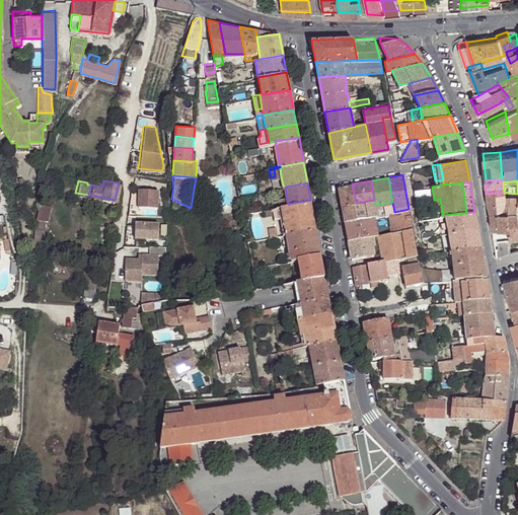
[(339,187),(342,206),(356,203),(352,184),(339,187)]
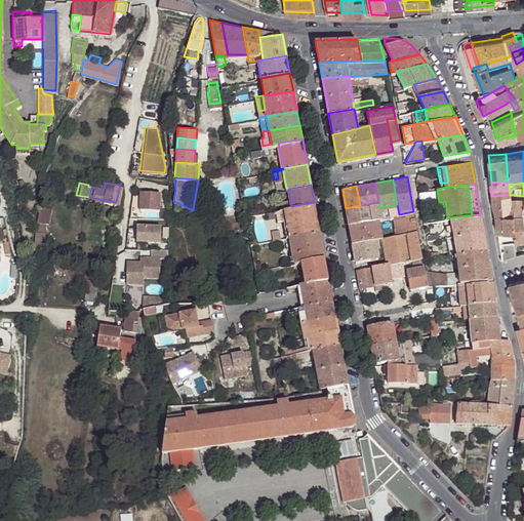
[(140,191),(140,209),(160,208),(160,191),(140,191)]
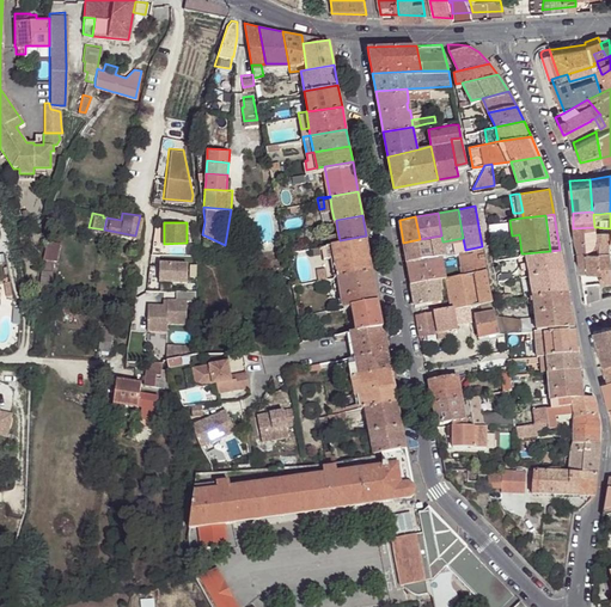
[(311,225),(294,228),(295,235),(312,233),(311,225)]
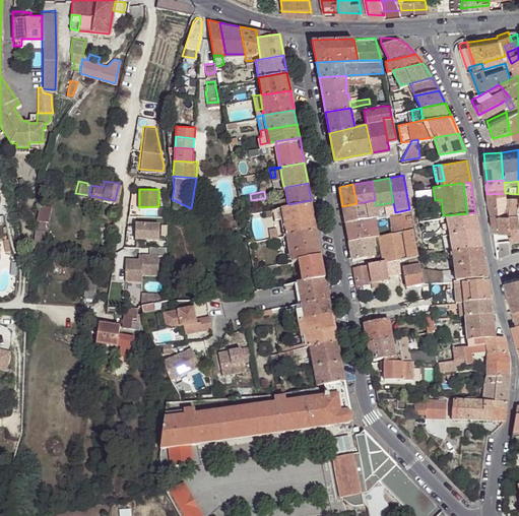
[(507,208),(517,208),(518,199),(518,194),(507,193),(505,193),(487,194),(487,199),(490,208),(507,208)]
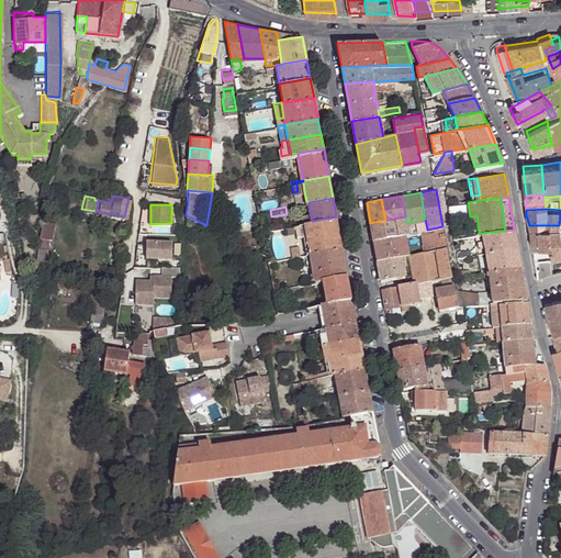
[(312,221),(310,211),(299,213),(301,223),(312,221)]
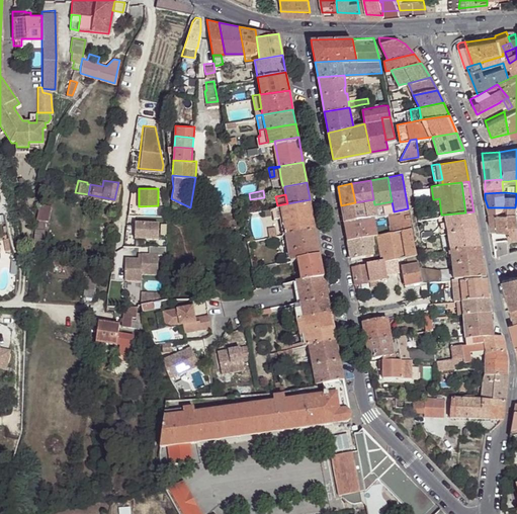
[(315,227),(310,199),(287,203),(277,205),(271,206),(273,216),(278,215),(282,215),(285,232),(315,227)]
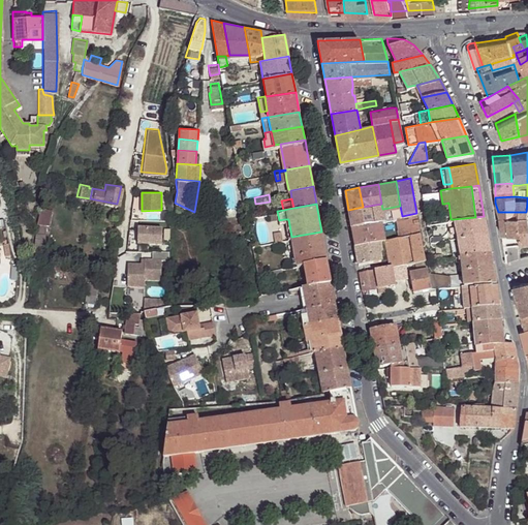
[(348,210),(350,224),(381,219),(385,219),(383,209),(382,209),(381,204),(363,207),(348,210)]
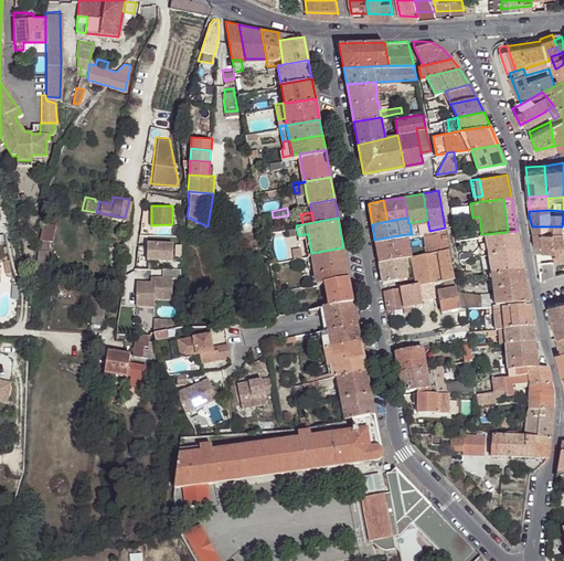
[(424,232),(429,231),(427,220),(410,223),(412,234),(416,233),(424,232)]
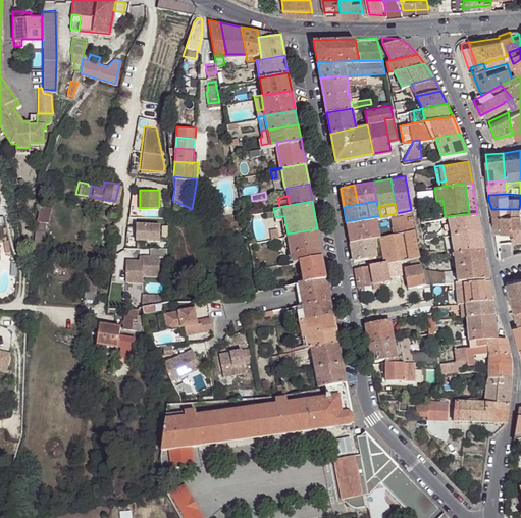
[(48,221),(48,219),(51,206),(48,206),(39,204),(35,224),(34,247),(41,248),(44,225),(45,220),(46,221),(48,221)]
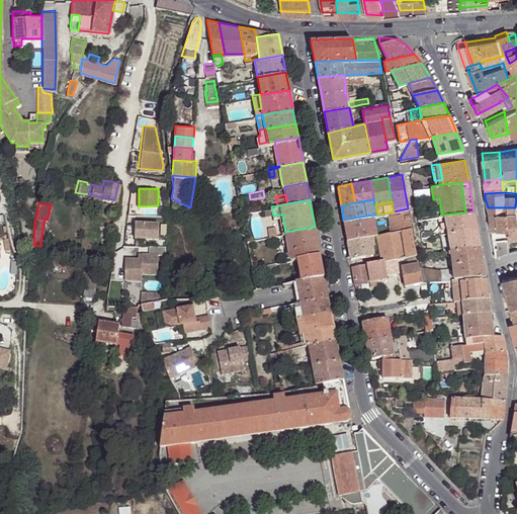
[(506,225),(505,207),(488,207),(490,226),(506,225)]
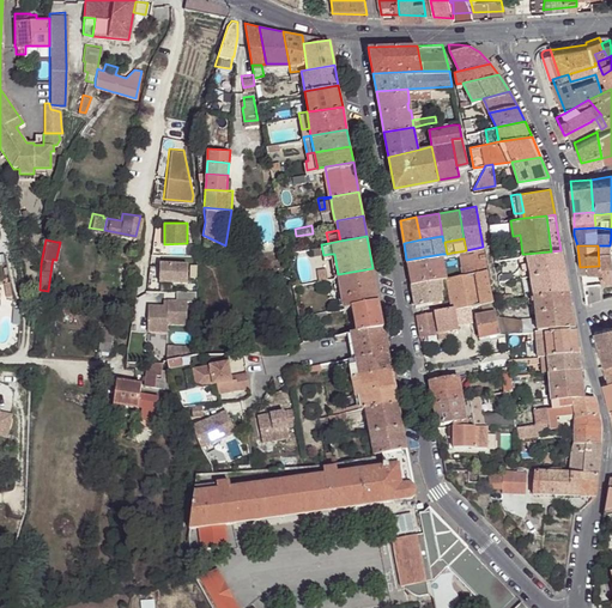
[(611,274),(611,260),(610,245),(598,245),(599,266),(599,275),(611,274)]
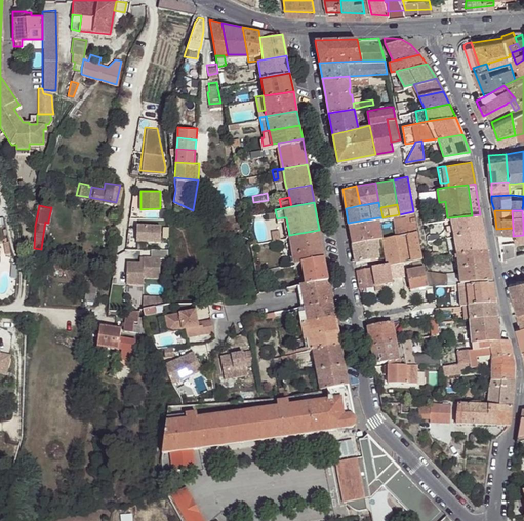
[(390,235),(417,230),(413,211),(399,214),(394,215),(394,219),(395,226),(394,226),(395,233),(390,234),(390,235)]
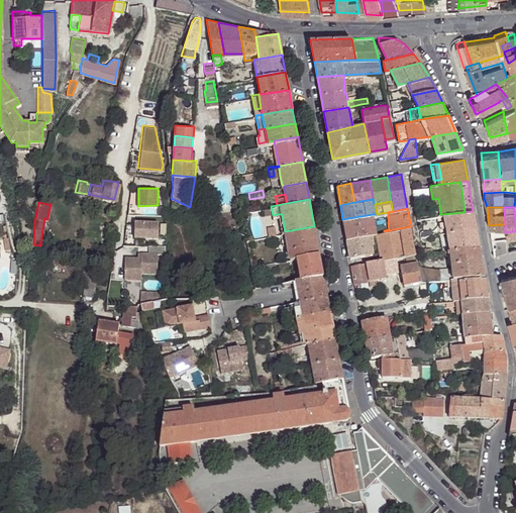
[(443,214),(447,231),(476,228),(473,211),(465,212),(443,214)]
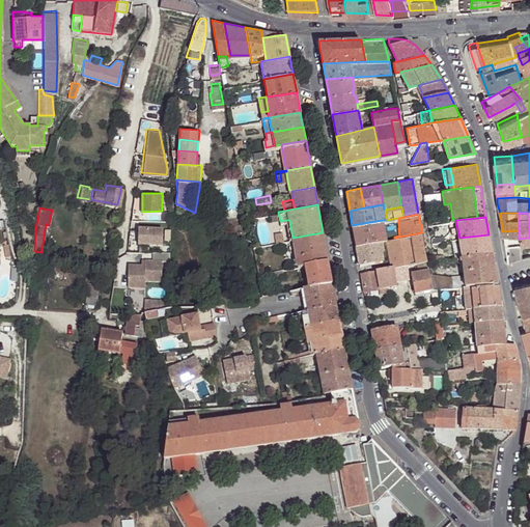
[(379,240),(386,239),(383,220),(352,225),(355,238),(356,244),(379,240)]
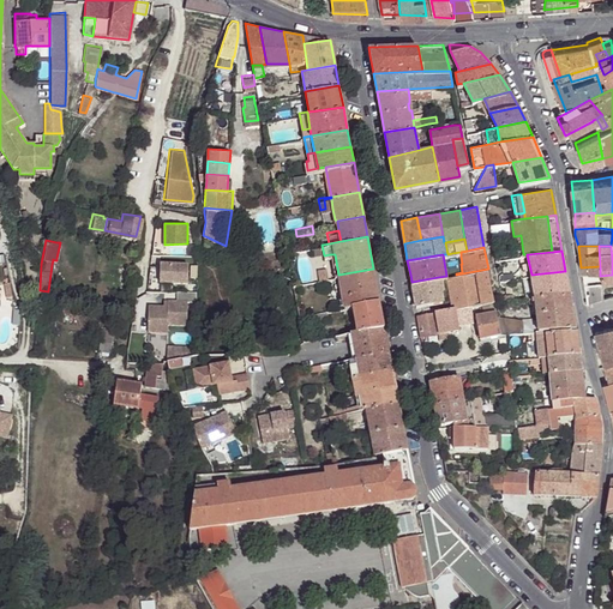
[(518,255),(522,276),(532,275),(527,254),(523,254),(518,255)]
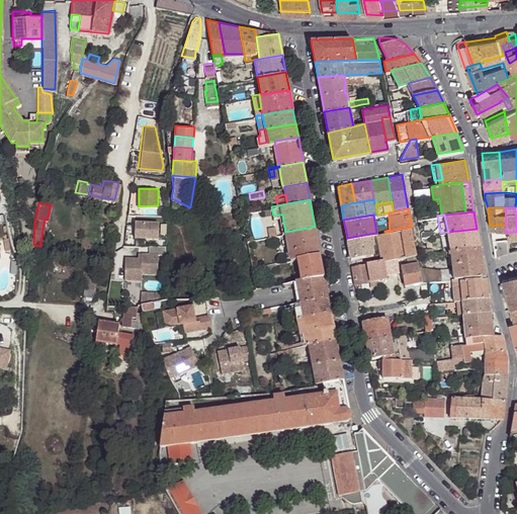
[(160,237),(160,221),(136,221),(136,237),(160,237)]
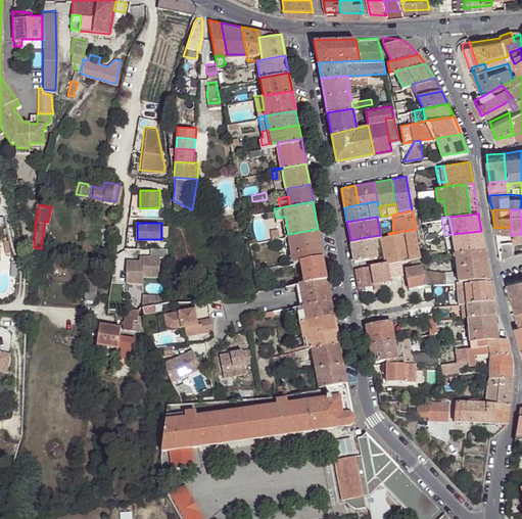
[(279,235),(277,226),(270,227),(272,236),(279,235)]
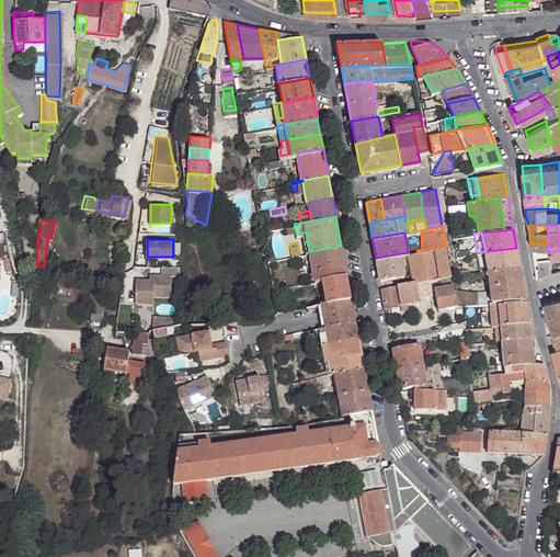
[(548,252),(548,243),(530,245),(533,257),(536,257),(549,256),(548,252)]
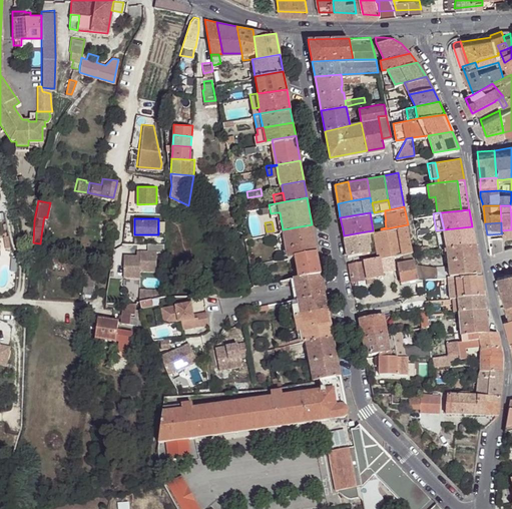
[(317,249),(312,224),(283,229),(285,240),(288,255),(289,255),(295,253),(317,249)]
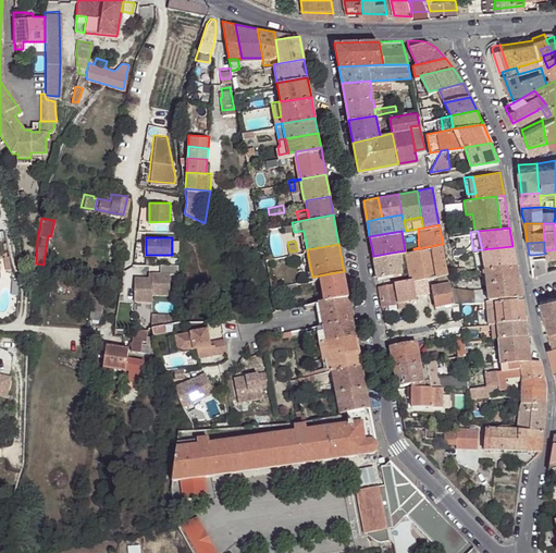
[(405,250),(410,278),(412,278),(420,275),(425,275),(436,273),(447,271),(443,244),(414,249),(405,250)]
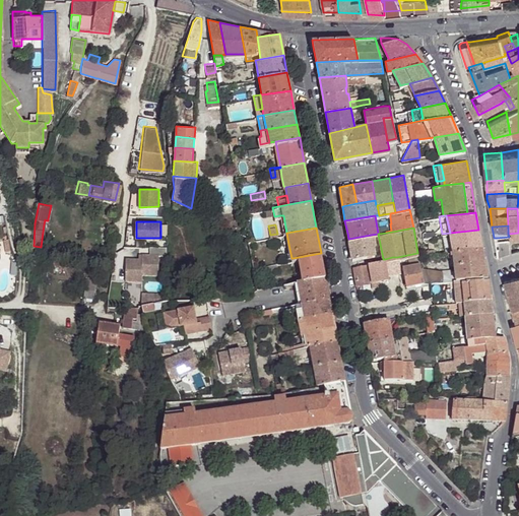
[(450,233),(452,250),(482,248),(478,230),(450,233)]
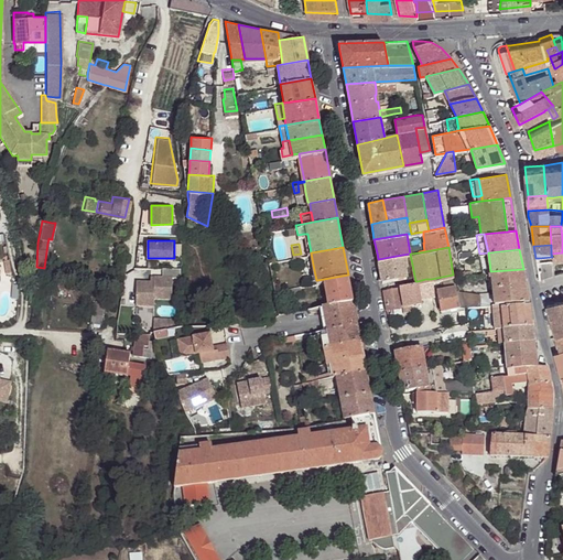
[(313,265),(311,252),(307,252),(304,254),(301,254),(293,255),(290,256),(291,259),(305,257),(306,266),(313,265)]
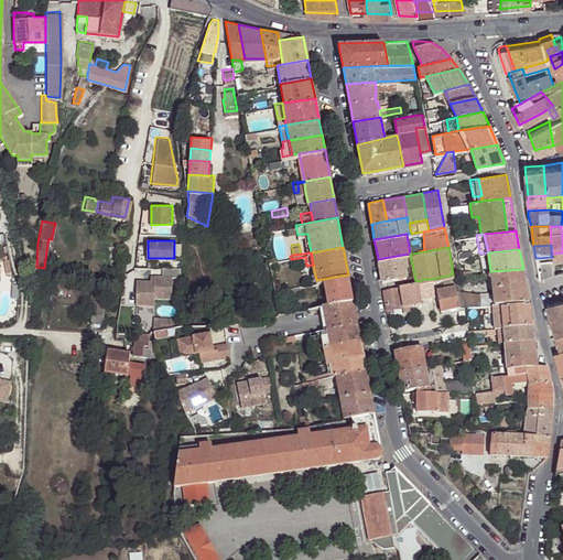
[(479,254),(482,272),(486,271),(489,271),(490,271),(488,252),(479,254)]
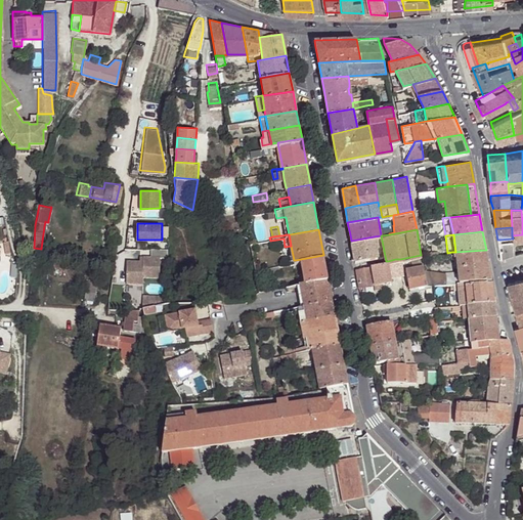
[(351,241),(354,259),(377,255),(374,236),(351,241)]
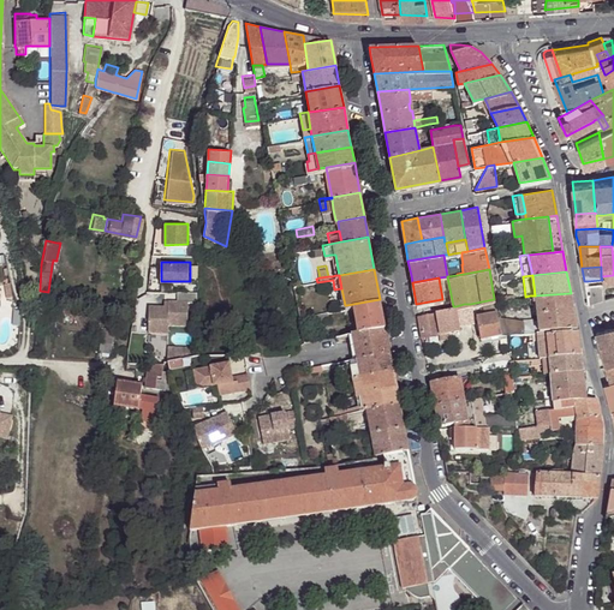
[(592,298),(603,295),(602,282),(602,280),(588,281),(589,289),(591,288),(592,298)]
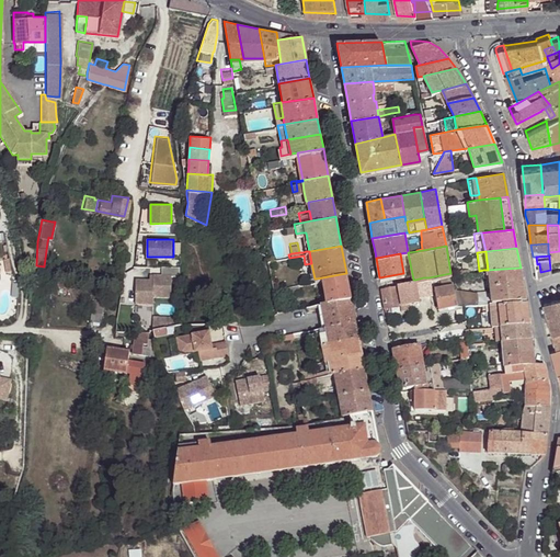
[(491,290),(492,300),(499,300),(498,299),(526,298),(521,268),(488,270),(491,290)]
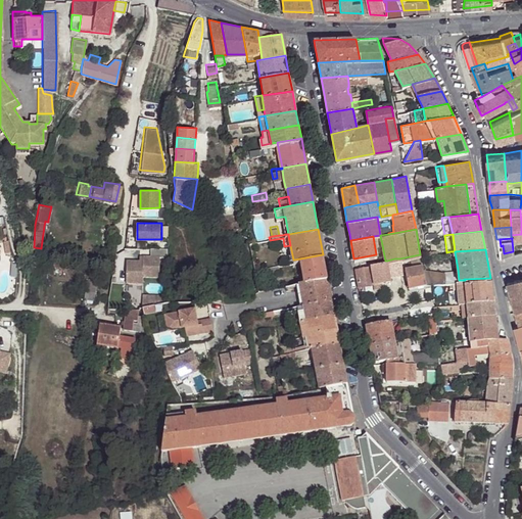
[(141,258),(128,258),(128,280),(144,280),(144,274),(160,274),(160,253),(148,253),(144,253),(144,258),(141,258)]
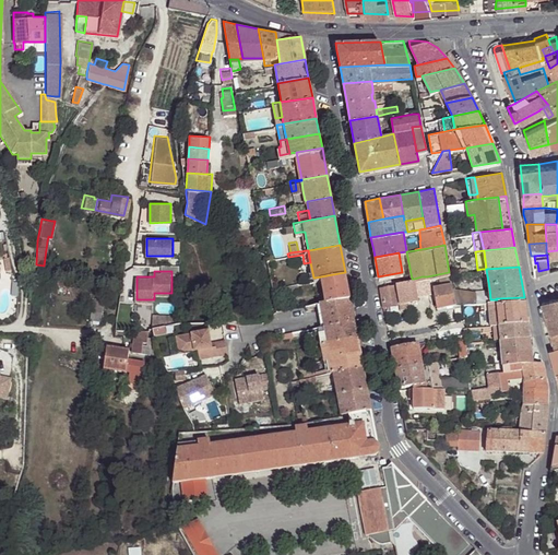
[(349,295),(345,272),(321,276),(325,299),(349,295)]
